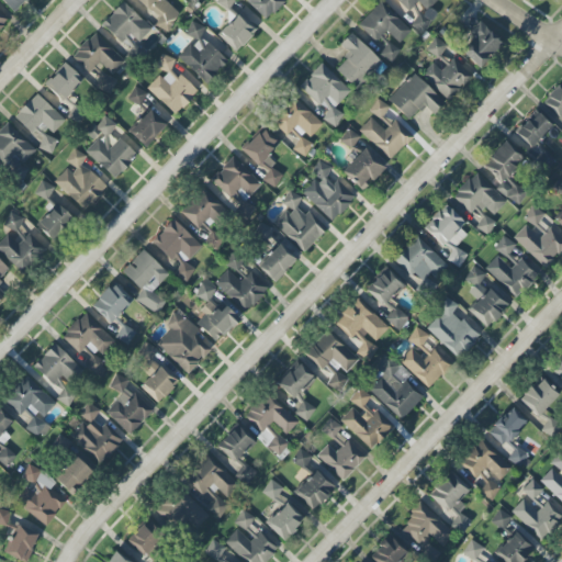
[(0,0),(15,13),(26,0),(0,0)]
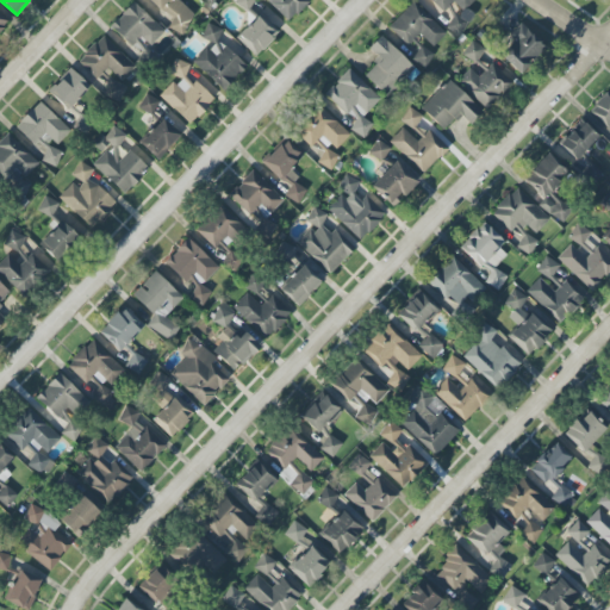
[(145,0),(181,33),(195,17),(178,0),(145,0)]
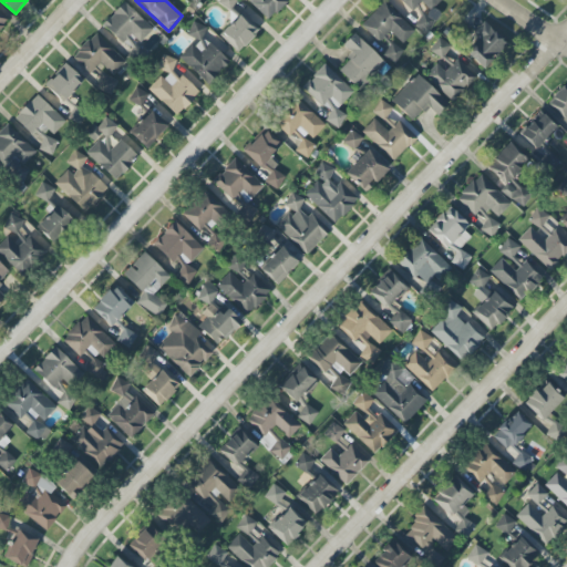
[(230,11),(236,0),(219,0),(218,3),(230,11)]
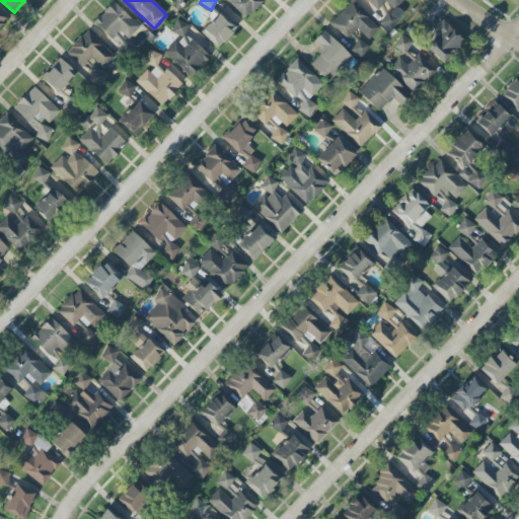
[(264,0),(263,0),(226,0),(245,18),(264,0)]
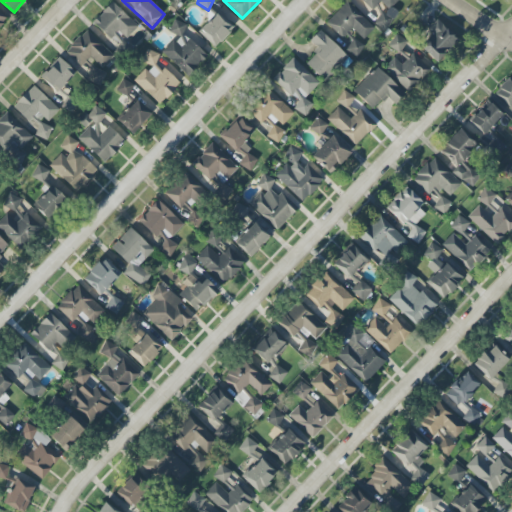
[(397,0),(360,0),(372,10),(380,1),(389,9),(397,0)]
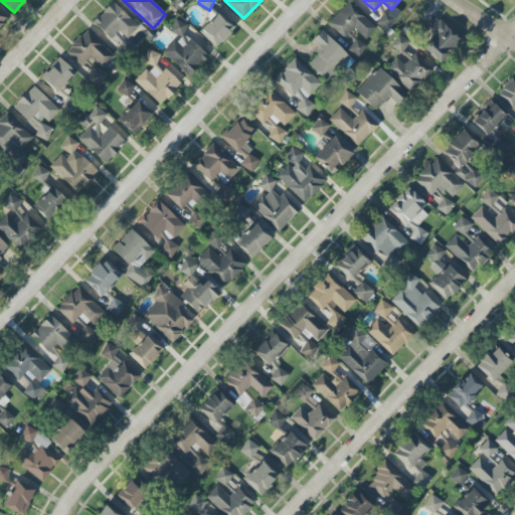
[(139,26),(113,2),(93,23),(111,40),(119,31),(127,39),(139,26)]
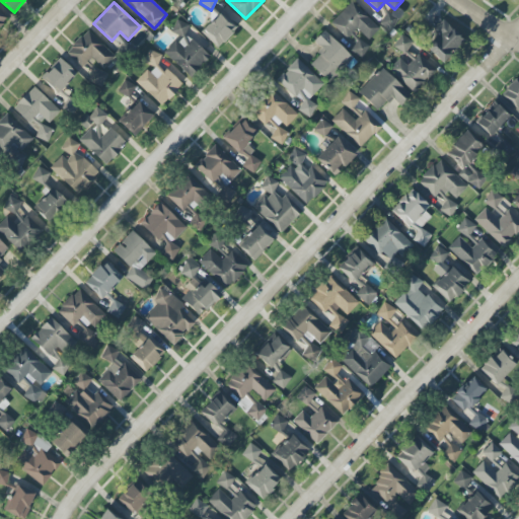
[(379,28),(351,2),(329,23),(347,40),(357,28),(369,40),(379,28)]
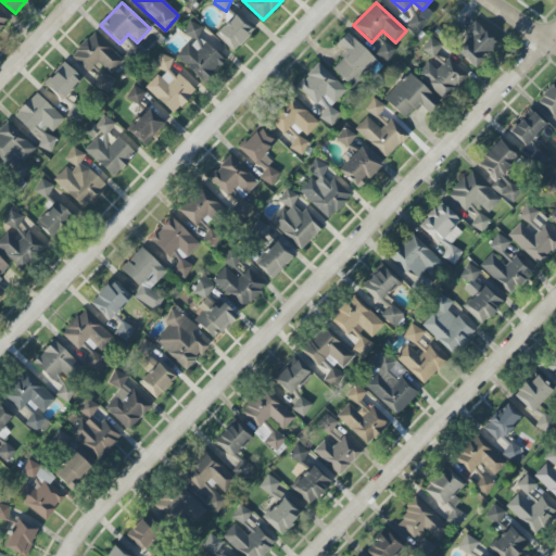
[(417,33),(427,20),(414,11),(404,24),(417,33)]
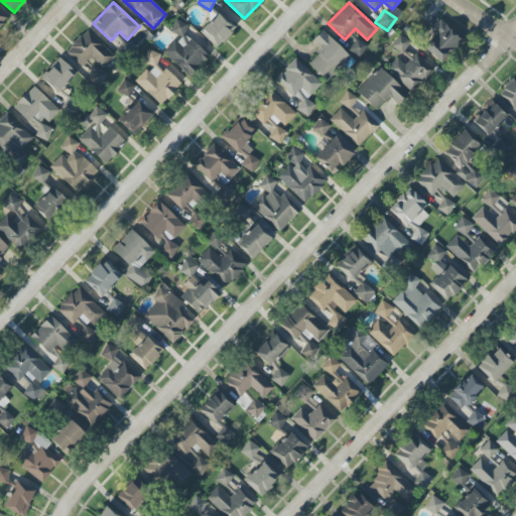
[(235,28),(218,12),(200,32),(217,47),(235,28)]
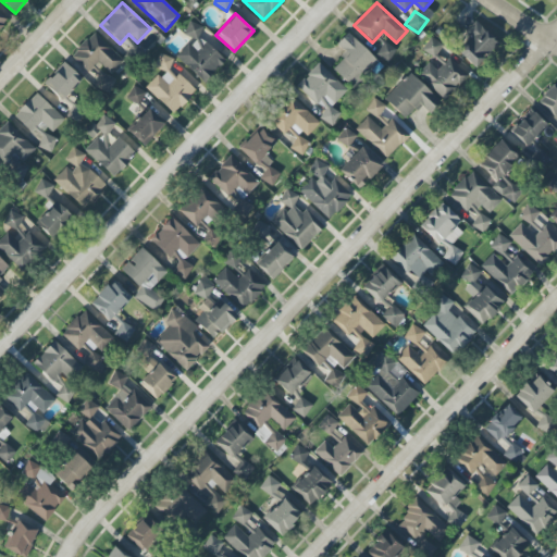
[(224,60),(197,36),(202,29),(193,22),(184,32),(192,39),(175,58),(205,83),(224,60)]
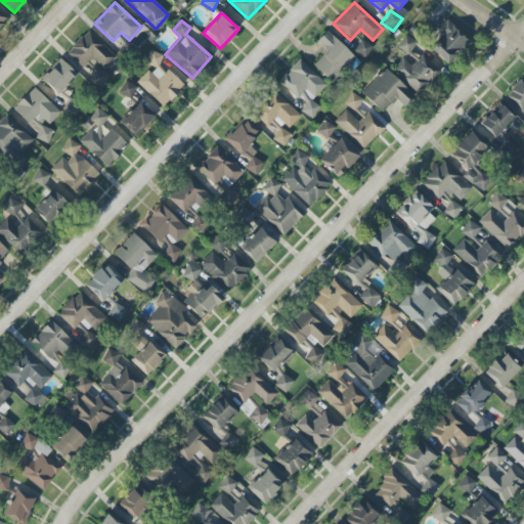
[(426,44),(446,63),(469,40),(448,20),(426,44)]
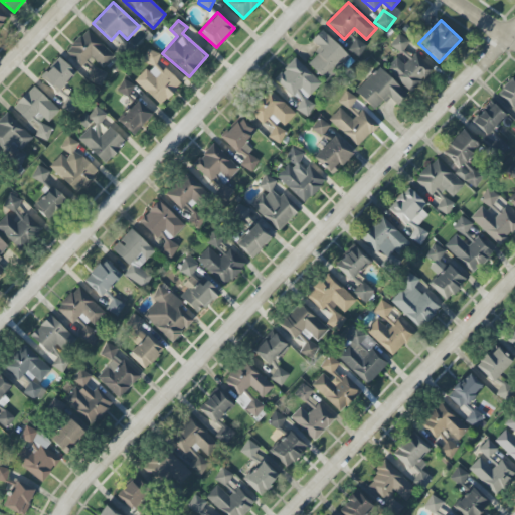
[(115,56),(87,30),(65,52),(81,67),(91,57),(103,68),(115,56)]
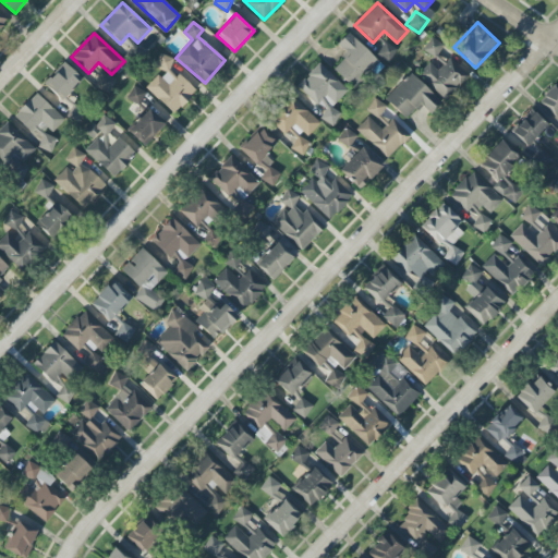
[(335,71),(354,88),(378,61),(348,34),(337,45),(349,56),(335,71)]
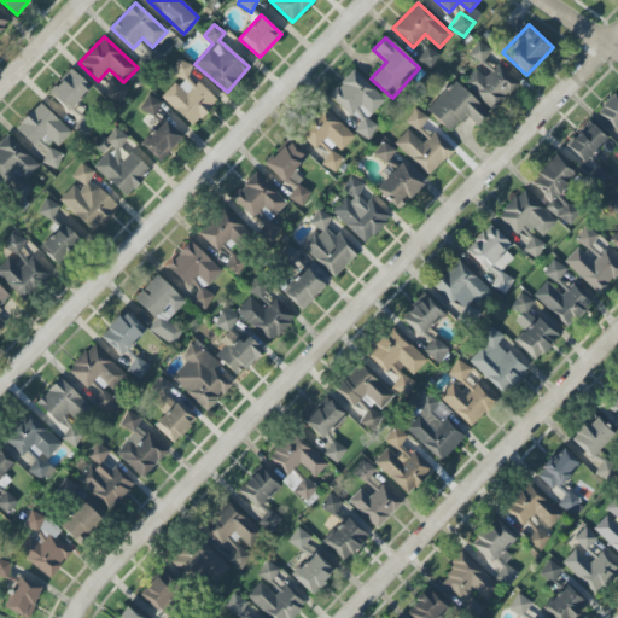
[(481,64),(490,50),(478,41),(468,56),(481,64)]
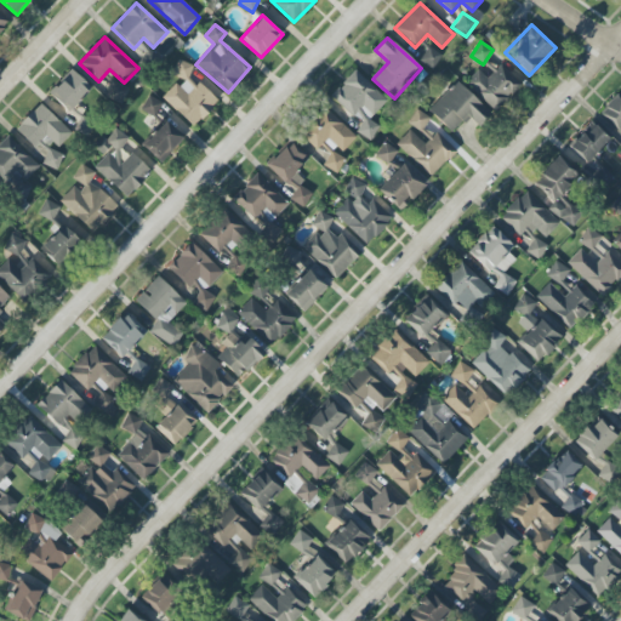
[(433,69),(440,53),(427,47),(420,63),(433,69)]
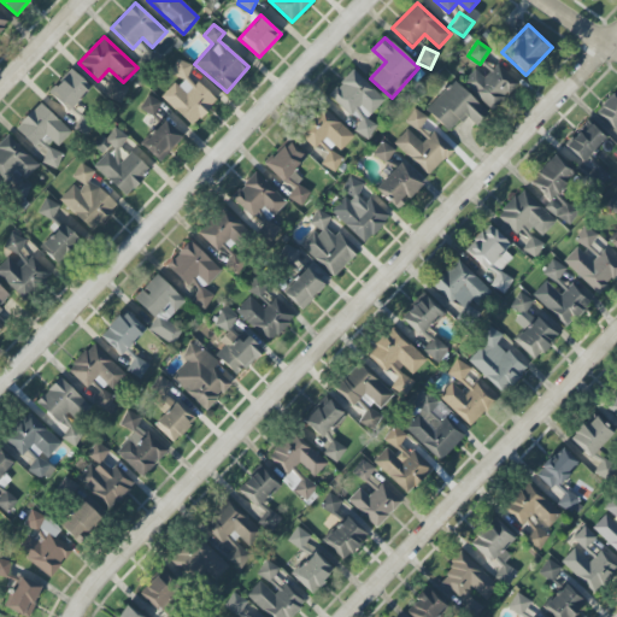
[(162,99),(193,127),(216,101),(187,75),(191,70),(181,60),(171,71),(180,80),(162,99)]
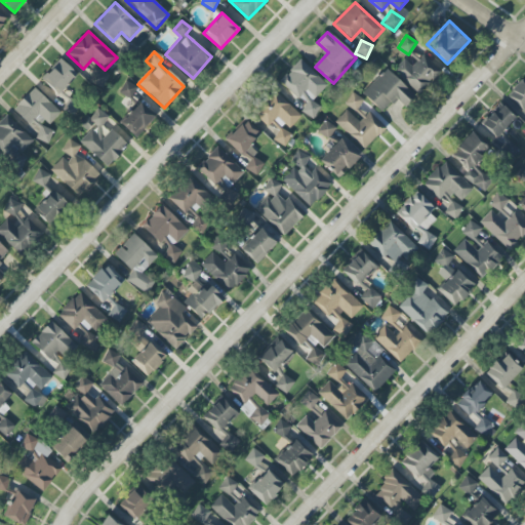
[(441,71),(423,54),(412,67),(404,58),(393,71),(418,94),(441,71)]
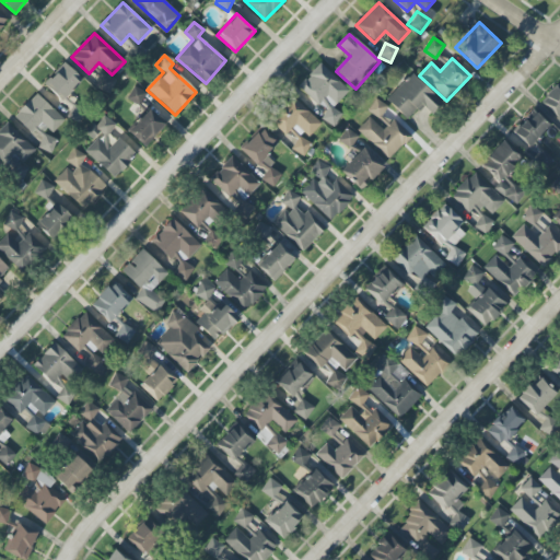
[(44,84),(62,102),(82,81),(65,63),(44,84)]
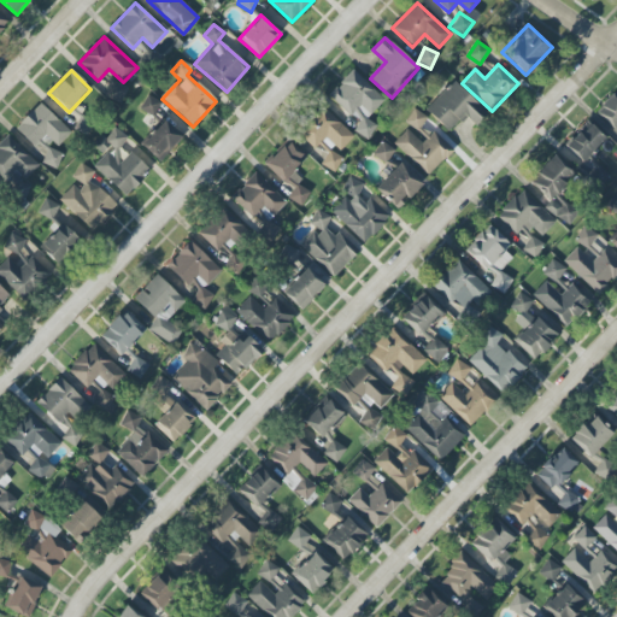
[(385,100),(352,70),(329,95),(359,123),(352,129),(365,141),(377,128),(368,119),(385,100)]
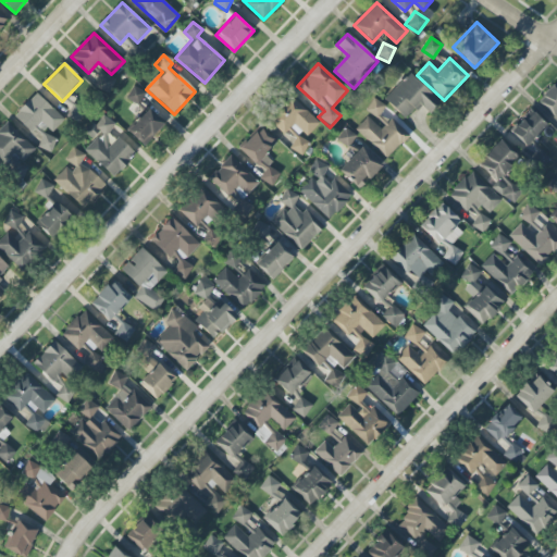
[(95,87),(108,94),(114,79),(102,73),(95,87)]
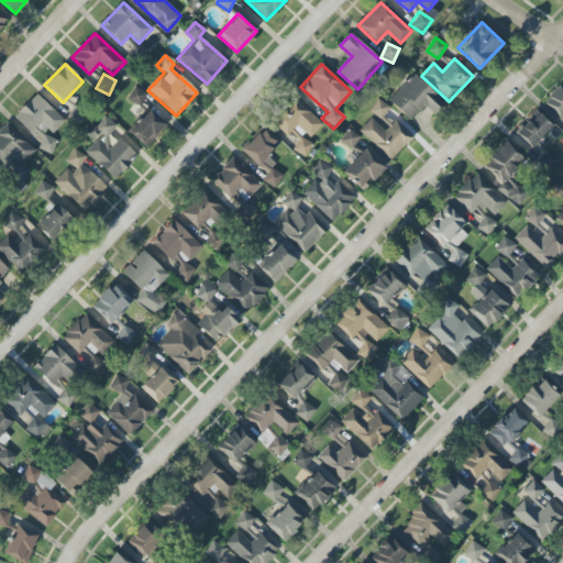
[(387,100),(409,120),(422,106),(433,116),(444,103),(412,74),(387,100)]
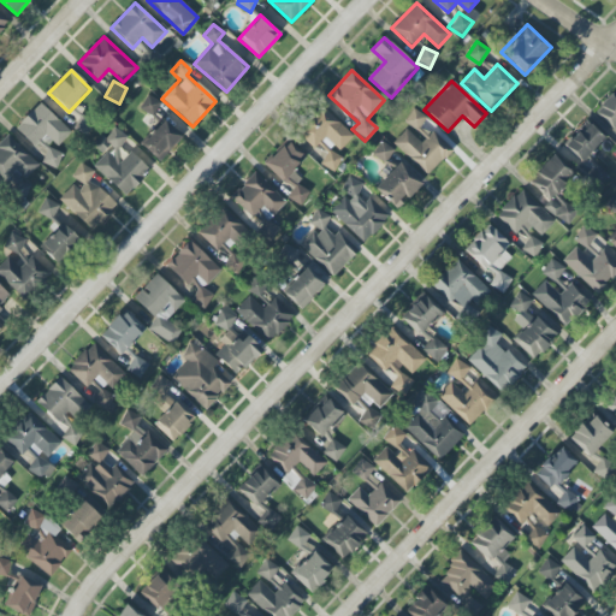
[(615,131),(615,130),(615,89),(615,88),(596,117),(615,131)]
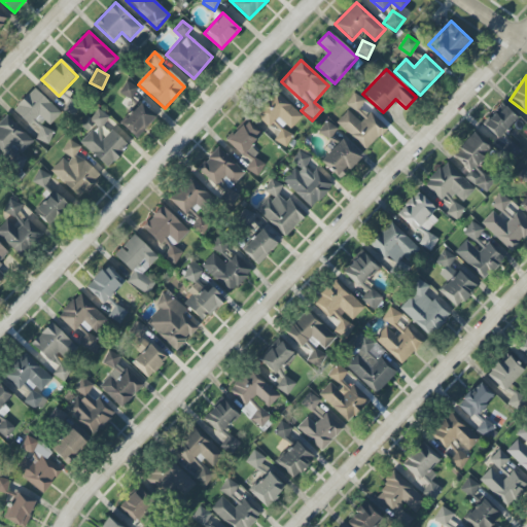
[(118,94),(131,100),(138,89),(127,81),(118,94)]
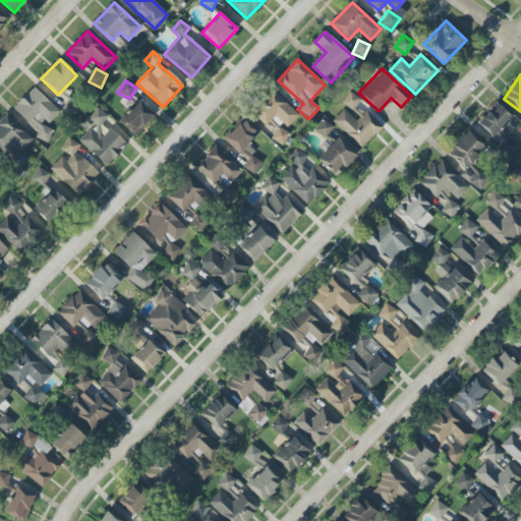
[(12,109),(27,124),(38,114),(49,124),(60,112),(34,87),(12,109)]
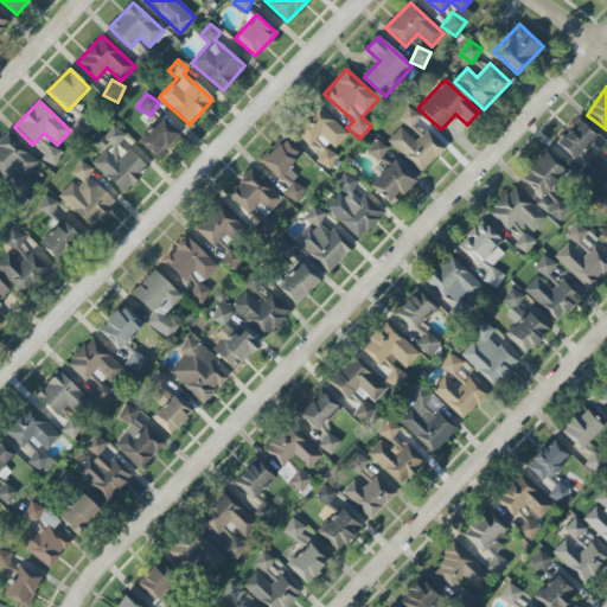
[(349,134),(318,106),(294,133),(311,148),(315,142),(325,151),(315,160),(326,170),(338,157),(332,152),(349,134)]
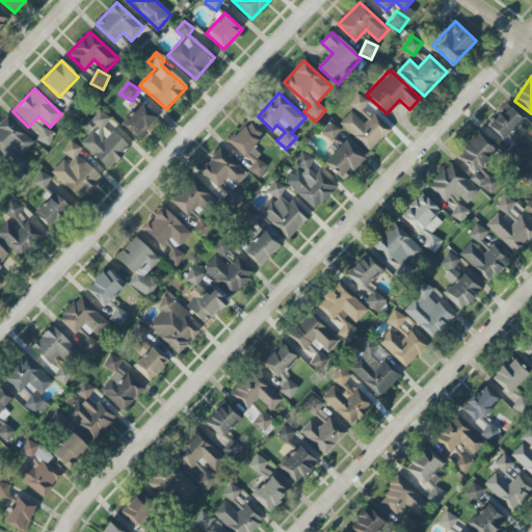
[(349,106),(362,113),(369,102),(356,95),(349,106)]
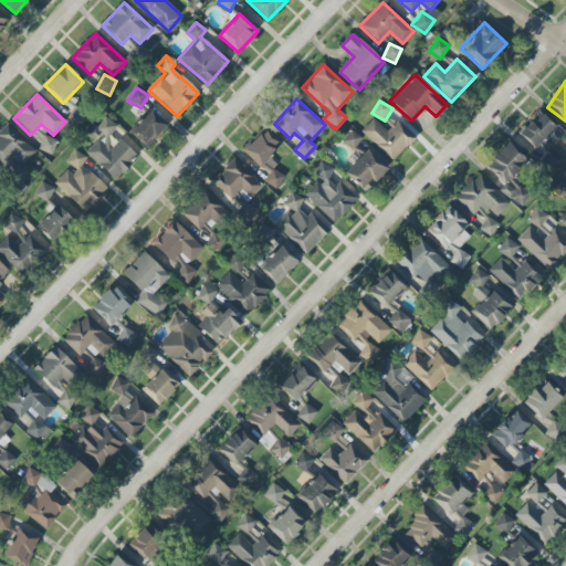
[(167,127),(150,111),(129,133),(146,149),(167,127)]
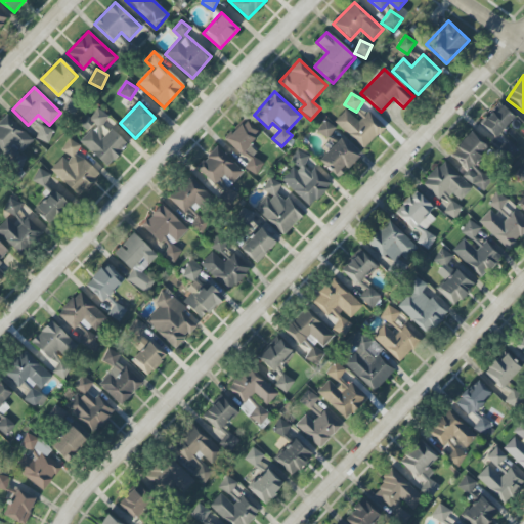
[(515,118),(499,103),(480,125),(495,139),(515,118)]
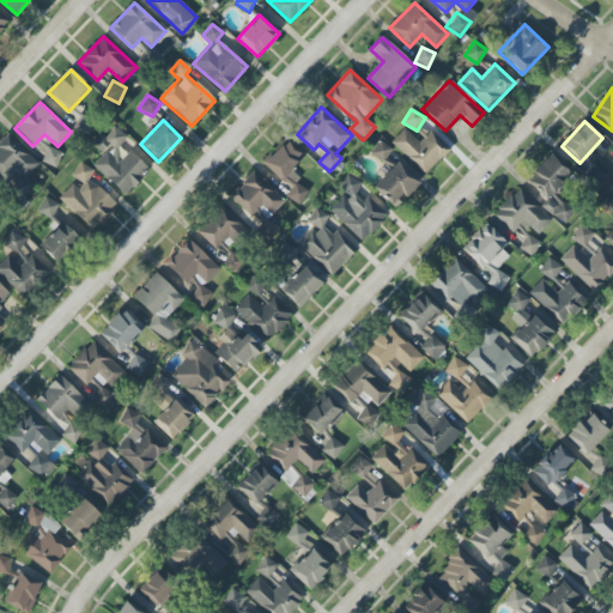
[(93,165),(123,195),(150,170),(131,151),(122,159),(114,151),(127,138),(114,126),(93,146),(103,155),(93,165)]
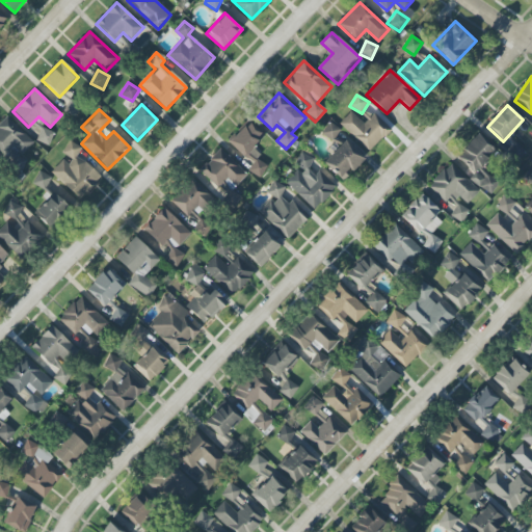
[(364,124),(350,111),(339,124),(369,153),(391,129),(374,113),(364,124)]
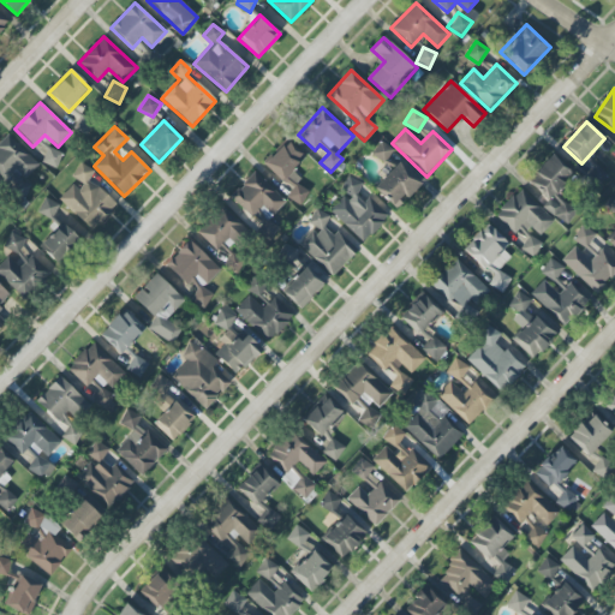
[(39,166),(9,135),(0,142),(0,173),(23,196),(31,189),(23,180),(39,166)]
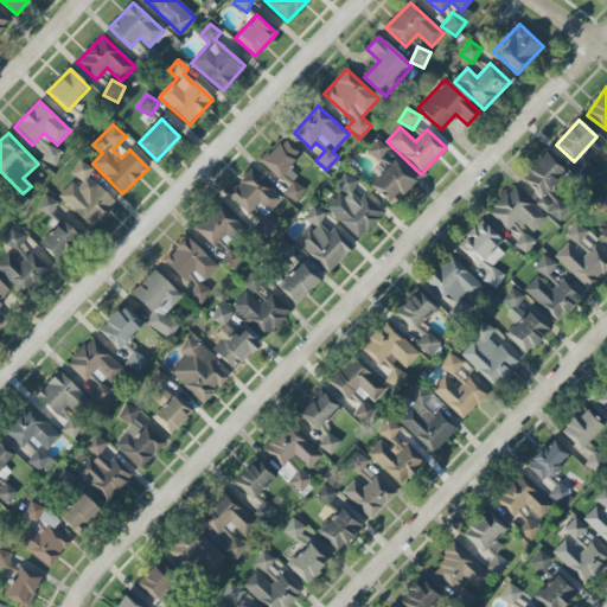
[(289,186),(282,195),(295,204),(307,189),(287,173),(301,154),(281,139),(262,165),(289,186)]
